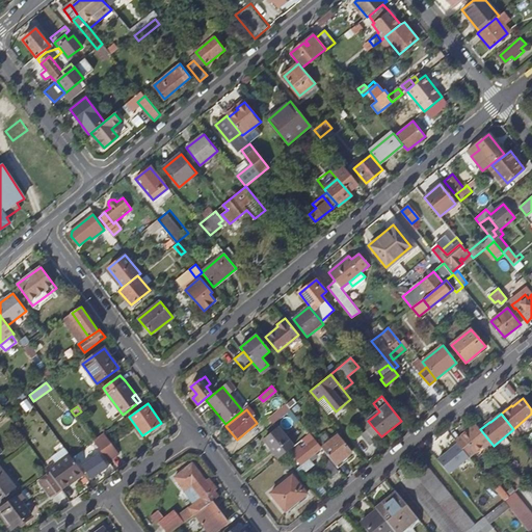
[(495,447),(494,446),(480,429),(476,424),(461,435),(462,436),(456,442),(457,444),(469,457),(482,447),(486,453),(495,447)]
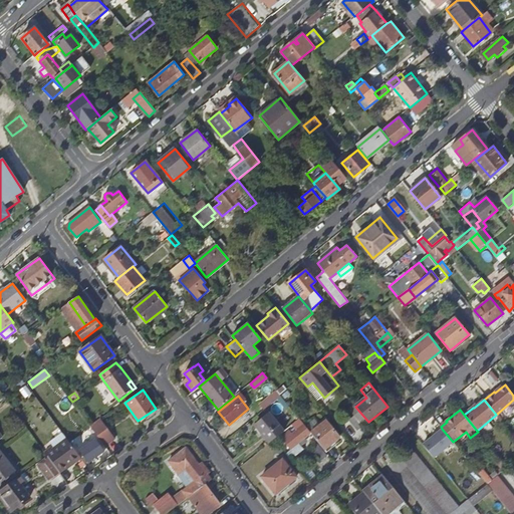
[(368,422),(360,413),(356,416),(363,426),(368,422)]
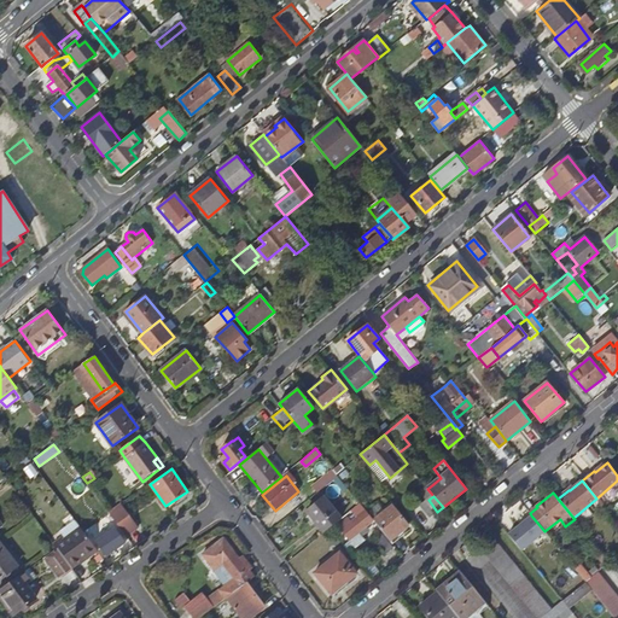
[(324,532),(330,528),(340,518),(324,497),(307,512),(324,532)]
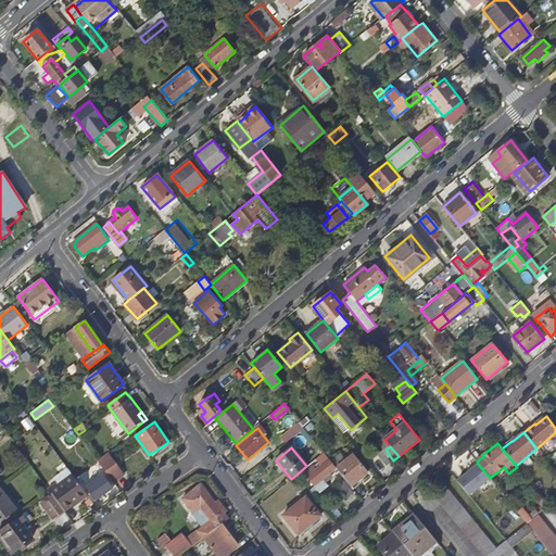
[(393,460),(386,450),(378,456),(387,466),(393,460)]
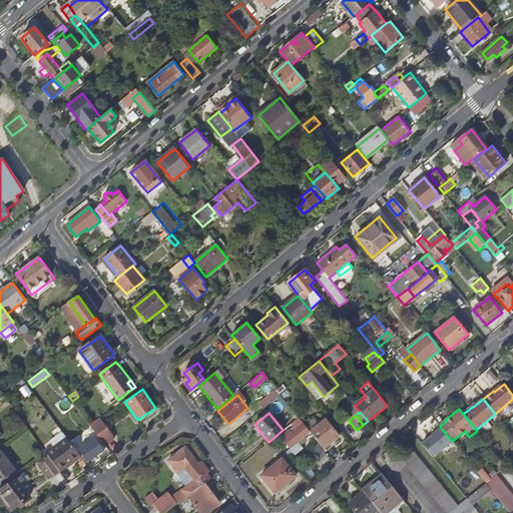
[(299,417),(292,423),(297,428),(292,433),(288,429),(280,436),(290,448),(298,442),(300,445),(305,441),(302,438),(310,431),(299,417)]
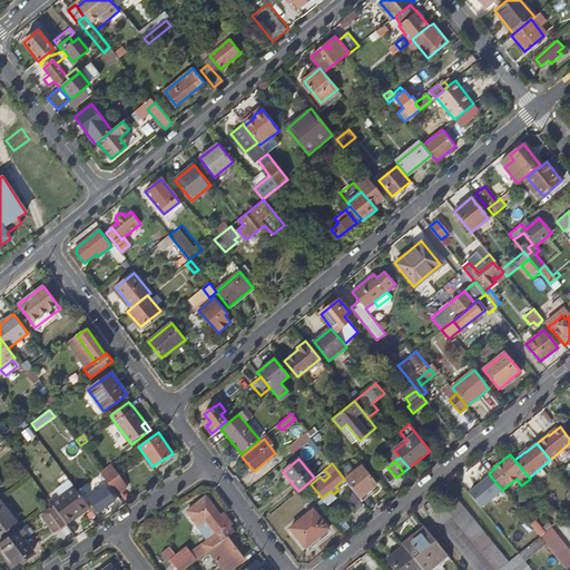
[(100,472),(116,494),(128,485),(111,464),(100,472)]
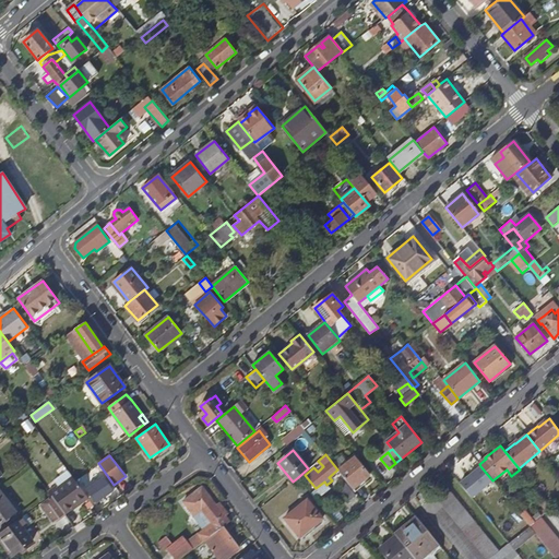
[(337,470),(354,489),(369,476),(354,458),(337,470)]
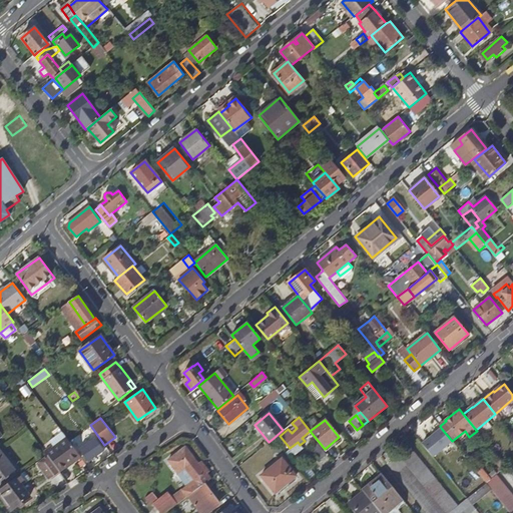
[(452,441),(441,428),(422,444),(433,457),(452,441)]
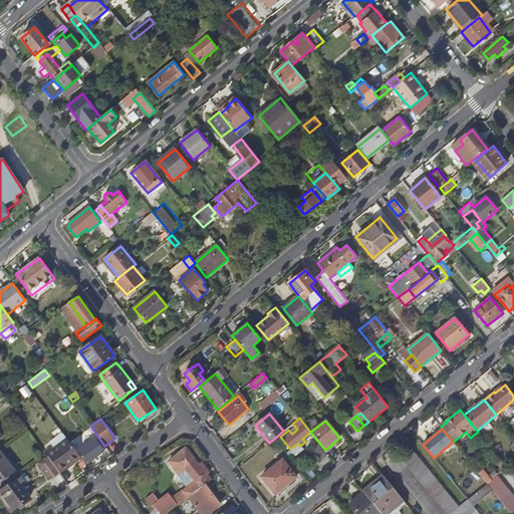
[(87,463),(104,452),(96,439),(79,450),(87,463)]
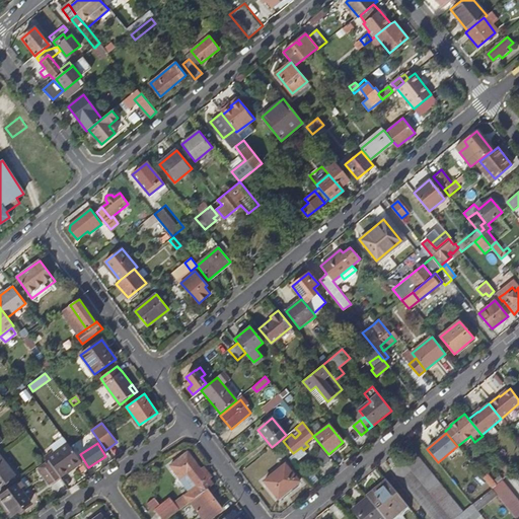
[(47,458),(48,459),(61,477),(72,468),(73,469),(82,462),(69,445),(55,455),(54,454),(47,458)]
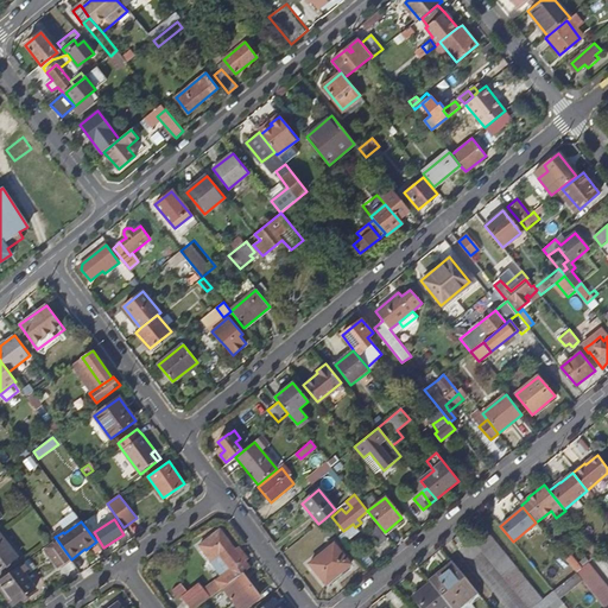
[(379,544),(386,538),(377,526),(369,532),(379,544)]
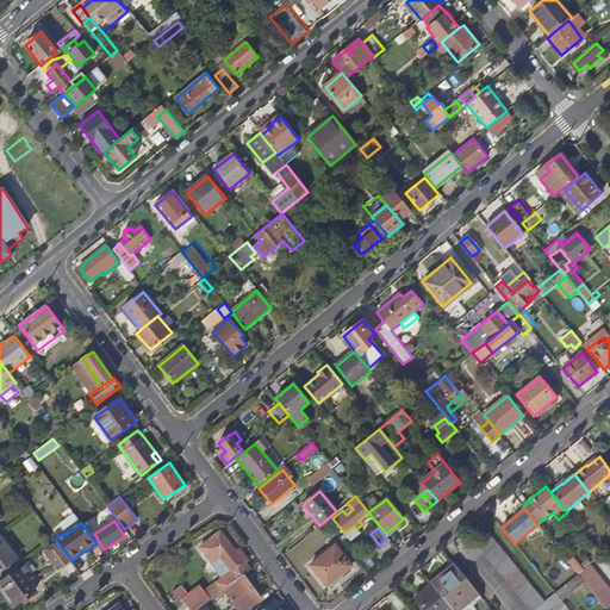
[(474,541),(530,609),(535,609),(545,603),(486,530),(474,541)]
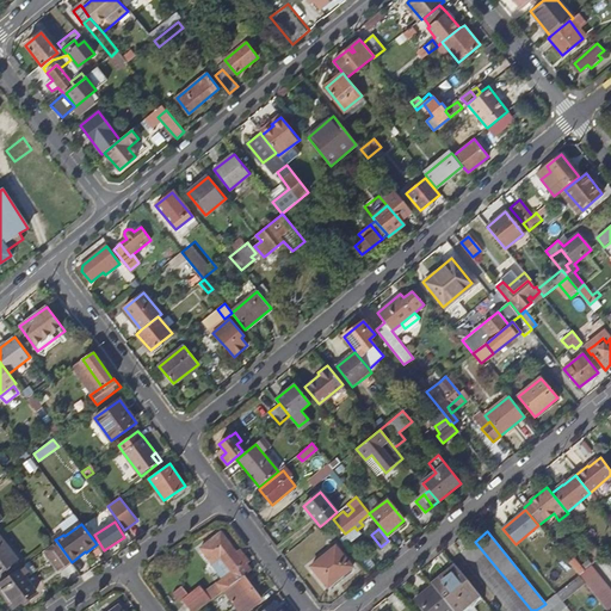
[(230,575),(245,563),(221,532),(201,548),(211,563),(221,557),(224,562),(222,565),(230,575)]
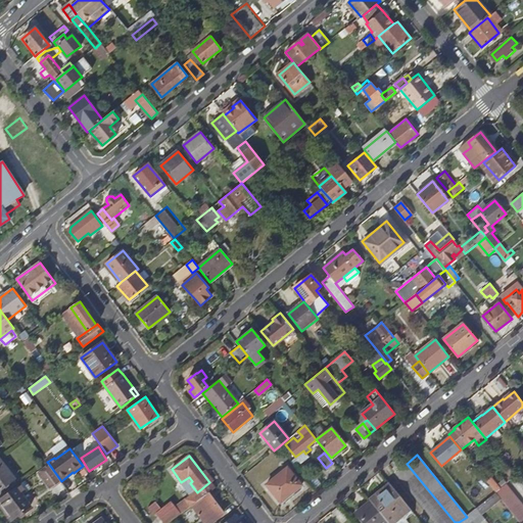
[(511,471),(500,456),(491,462),(504,477),(511,471)]
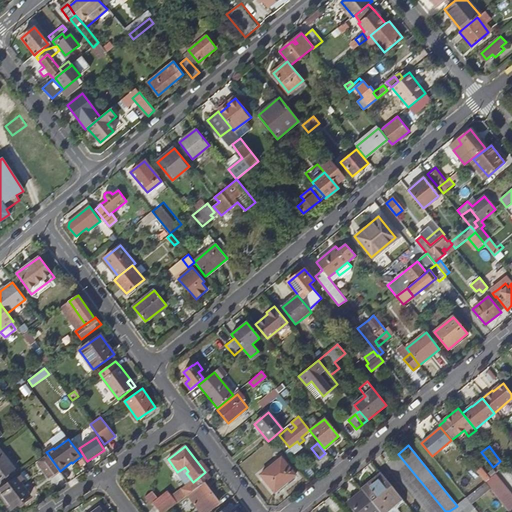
[(0,451),(0,479),(13,469),(0,451)]
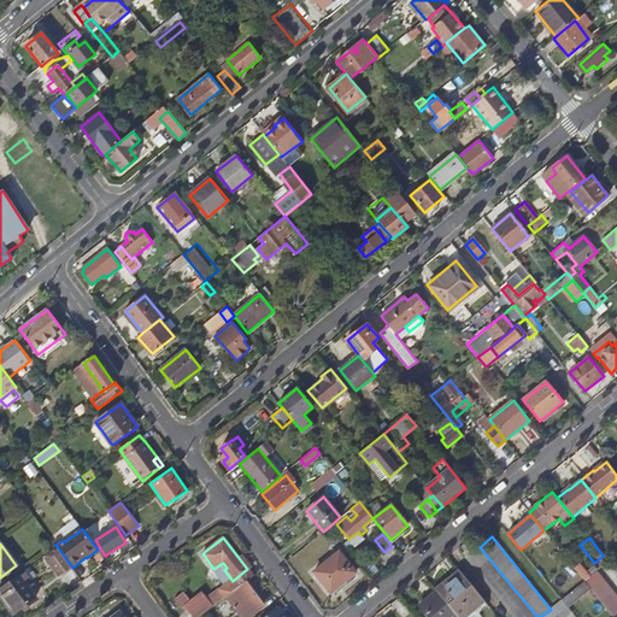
[(57,546),(43,556),(59,576),(72,568),(57,546)]
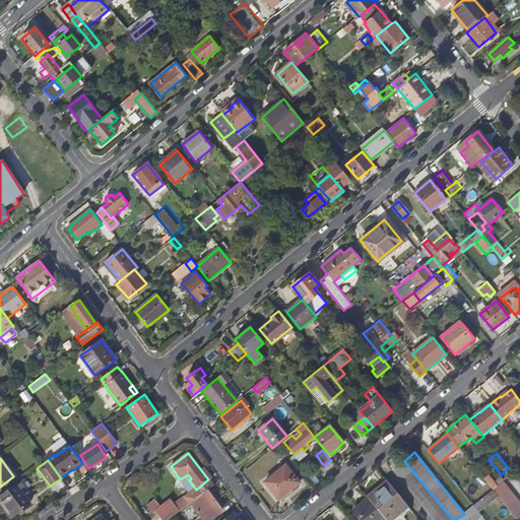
[(435,519),(452,519),(404,461),(394,469),(435,519)]
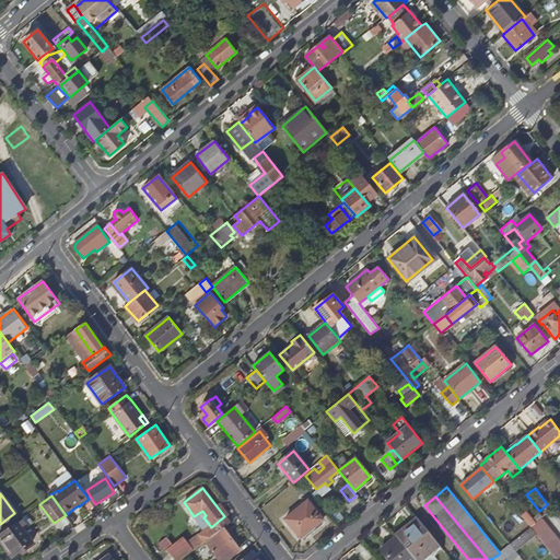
[(301,538),(324,520),(308,501),(286,520),(301,538)]
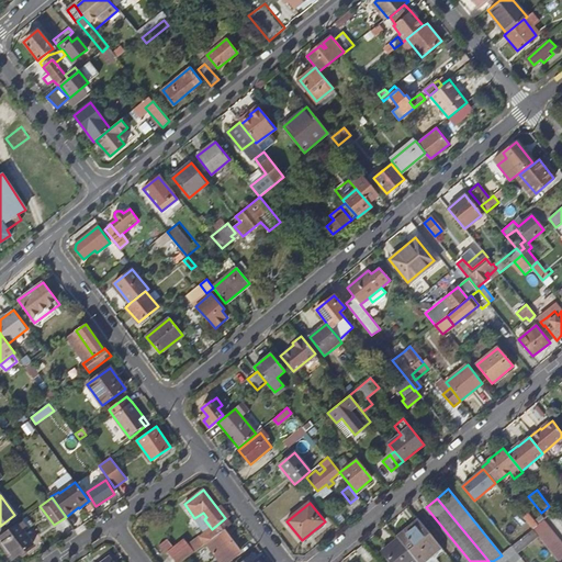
[(194,518),(206,534),(212,529),(204,519),(206,517),(203,513),(194,518)]
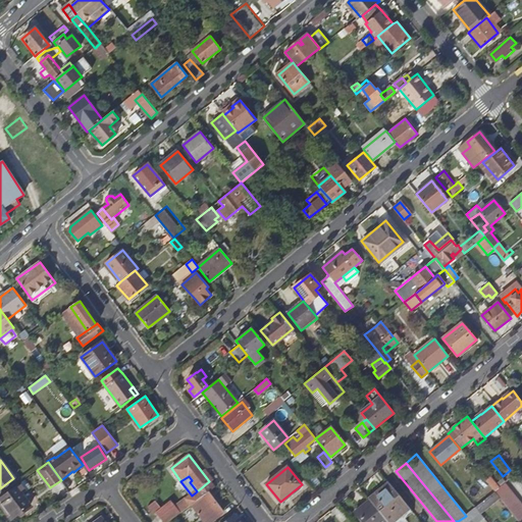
[(23,480),(18,484),(23,491),(30,487),(23,480)]
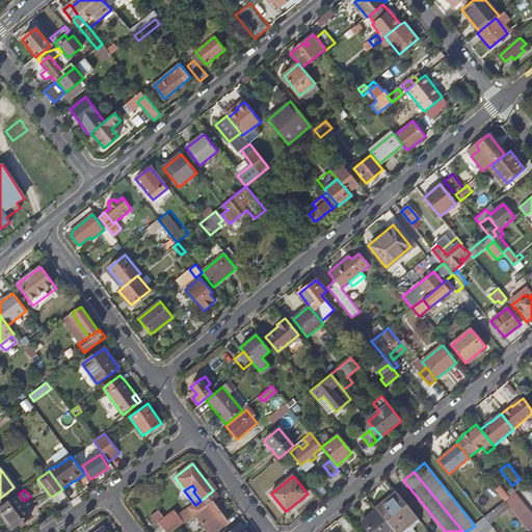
[(205,507),(212,502),(218,497),(213,490),(201,501),(205,507)]
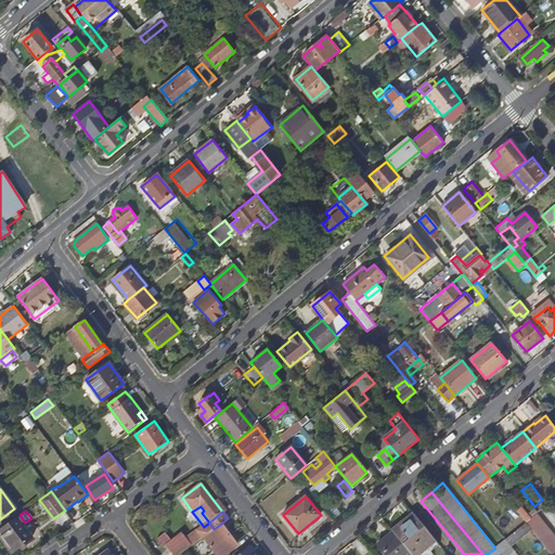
[(552,554),(554,554),(554,534),(538,514),(527,523),(531,529),(552,554)]
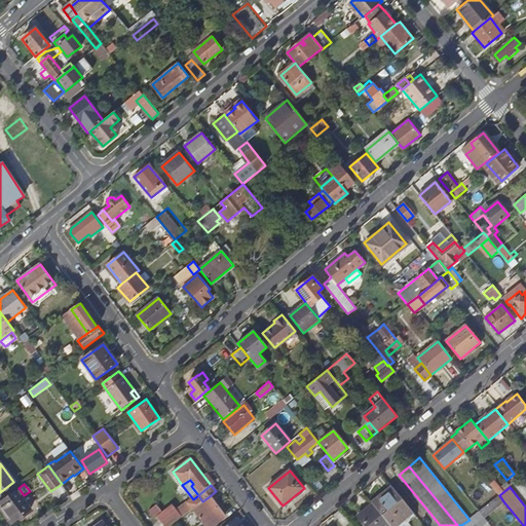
[(19,488),(0,500),(0,508),(11,523),(30,510),(22,497),(24,495),(19,488)]
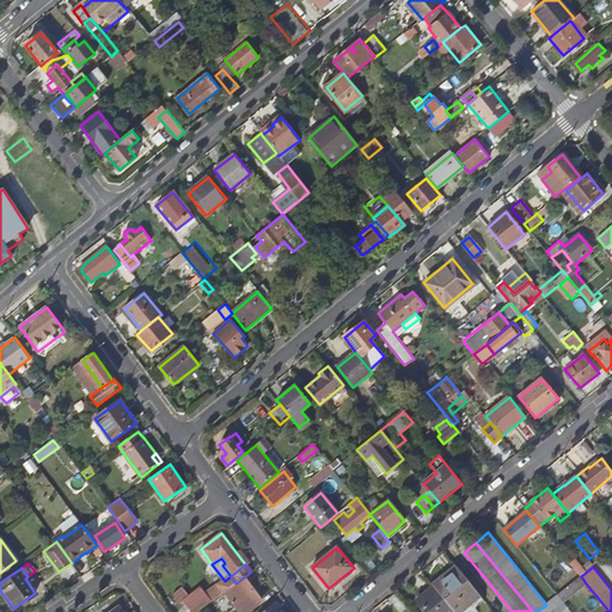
[(460,611),(481,597),(459,570),(445,580),(442,577),(433,586),(436,589),(454,611),(460,611)]
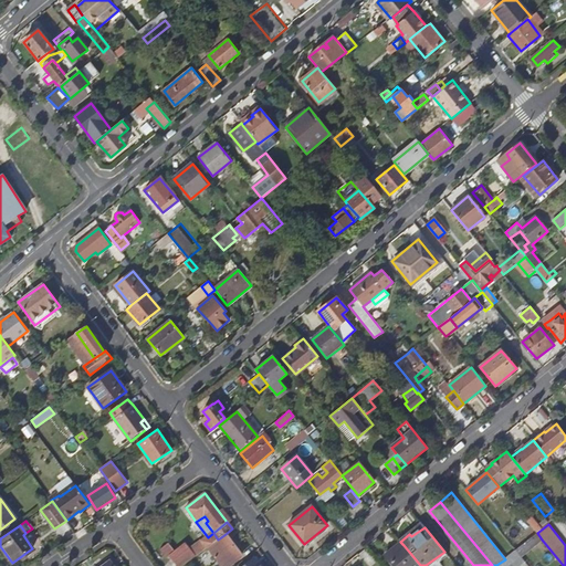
[(209,546),(218,540),(213,533),(208,537),(203,540),(209,546)]
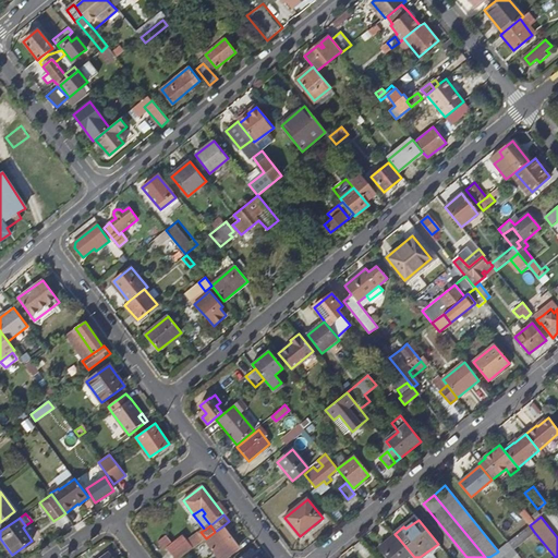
[(508,543),(513,548),(534,532),(530,525),(517,536),(508,543)]
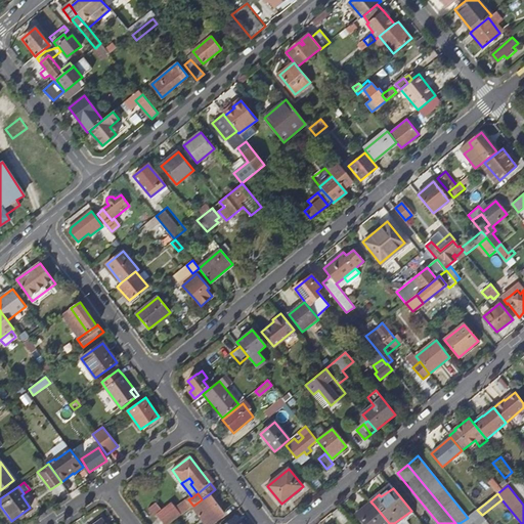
[(193,506),(192,507),(205,523),(213,523),(216,523),(215,521),(224,514),(209,494),(202,499),(193,506)]
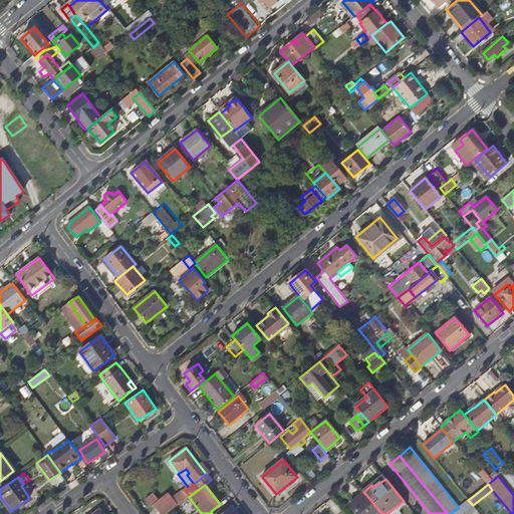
[(381,513),(366,495),(358,501),(356,499),(349,504),(357,513),(381,513)]
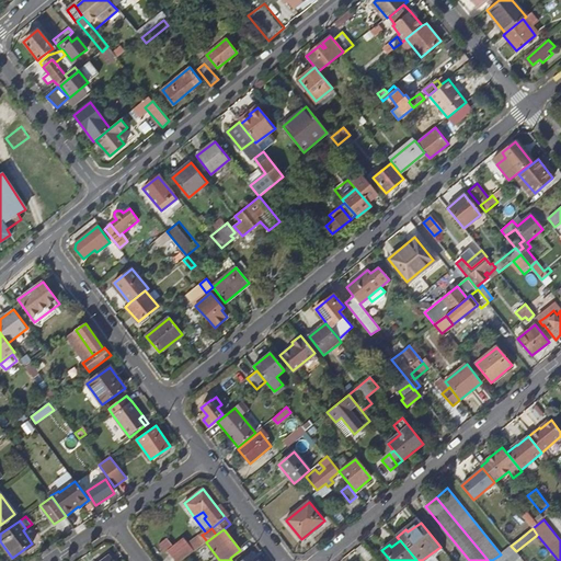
[(492,560),(515,560),(521,557),(516,551),(511,546),(501,554),(492,560)]
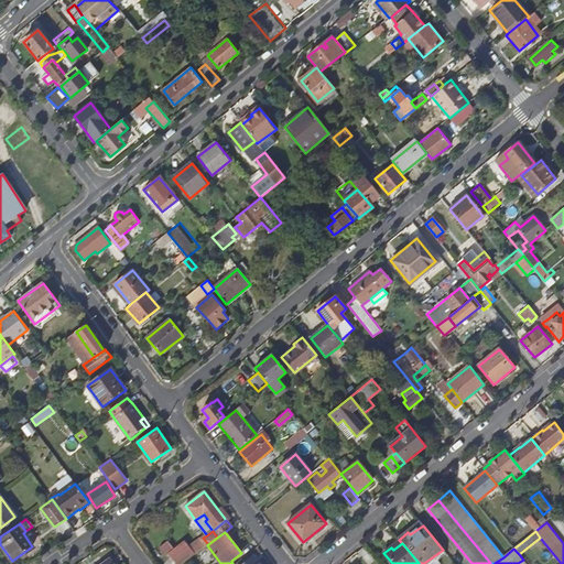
[(232,563),(235,563),(243,557),(241,553),(231,561),(232,563)]
